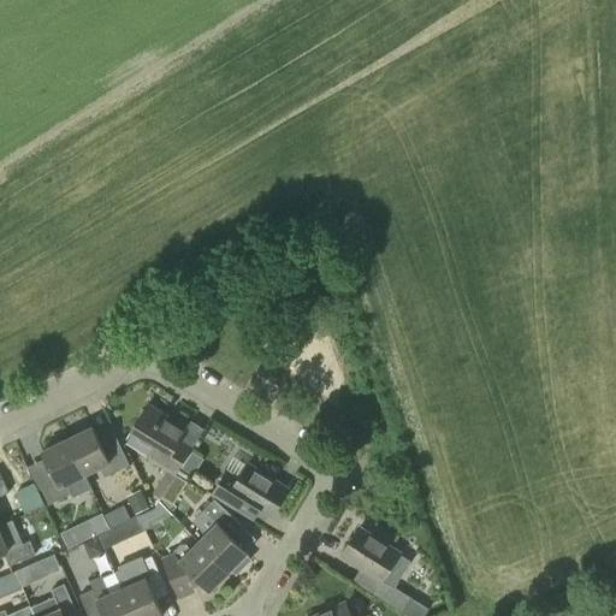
[(176,474),(193,448),(181,439),(188,427),(148,403),(131,430),(154,444),(147,456),(176,474)]
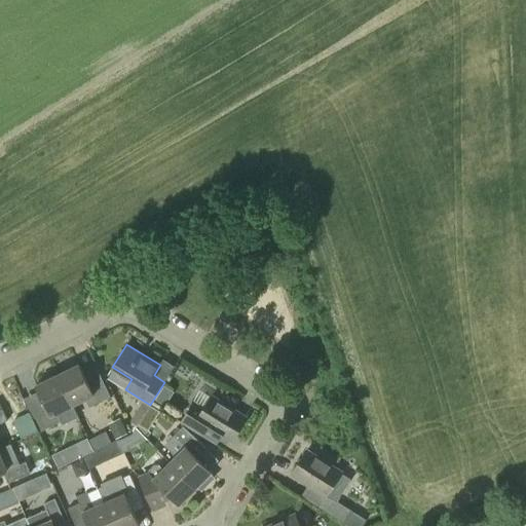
[(58,375),(72,404),(84,398),(89,407),(111,397),(105,384),(91,390),(79,364),(58,375)]
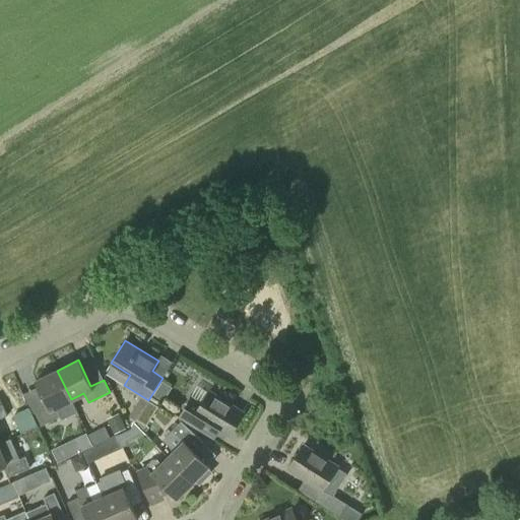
[(58,406),(71,399),(57,371),(36,381),(48,406),(35,412),(41,425),(62,414),(58,406)]
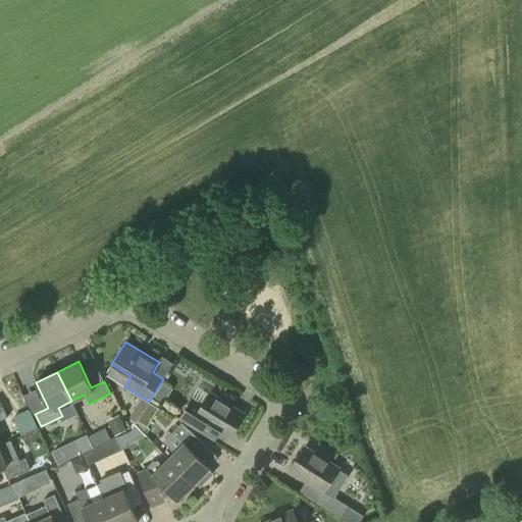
[(242,416),(209,395),(203,405),(193,398),(179,418),(201,431),(207,421),(230,435),(242,416)]
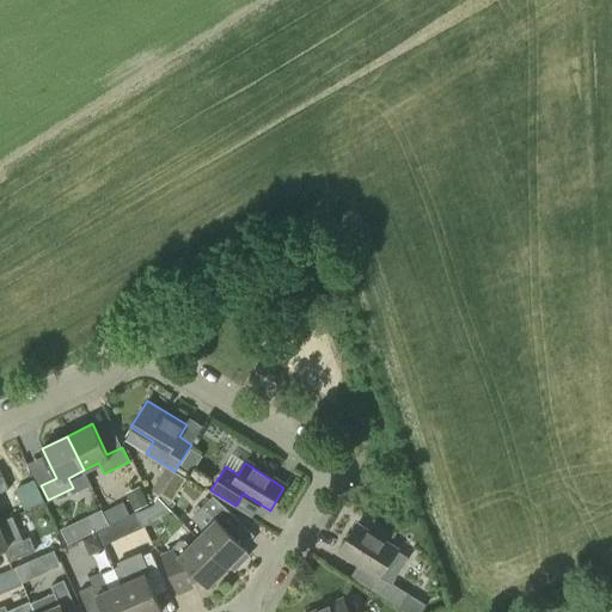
[(138,505),(151,500),(145,483),(132,488),(138,505)]
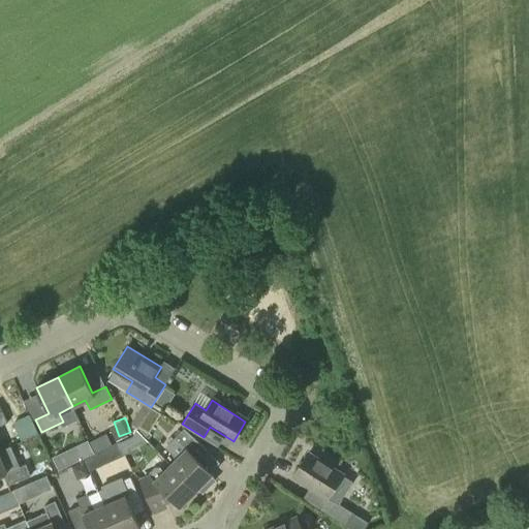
[(170,465),(196,491),(198,488),(204,493),(216,480),(212,475),(213,474),(196,458),(206,448),(185,428),(176,437),(187,448),(170,465)]
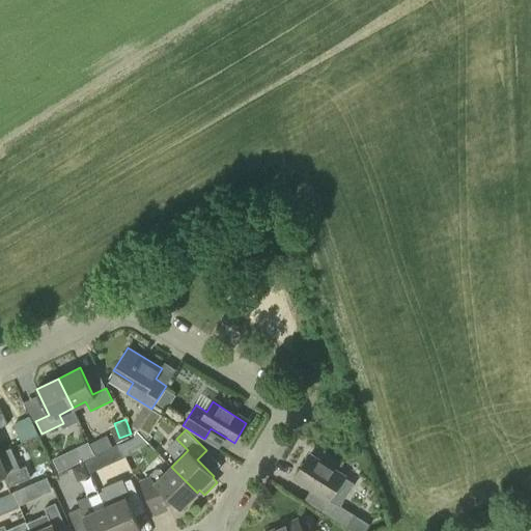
[(129,452),(131,445),(129,441),(129,440),(126,442),(120,445),(119,445),(123,454),(124,453),(129,452)]
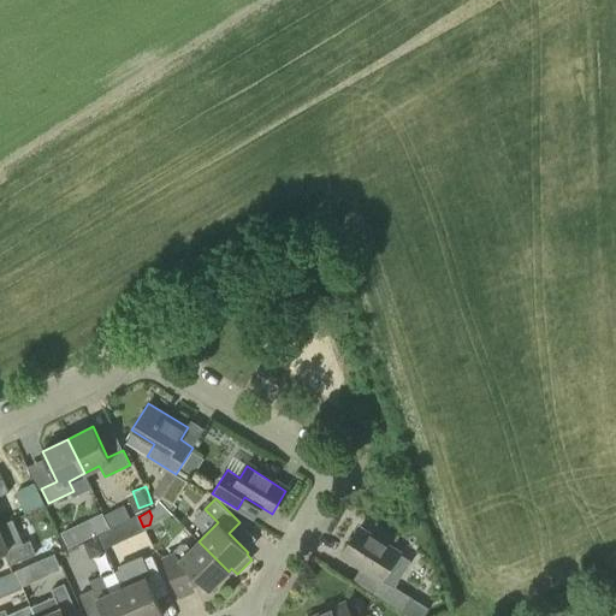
[(102,513),(88,520),(95,535),(110,528),(102,513)]
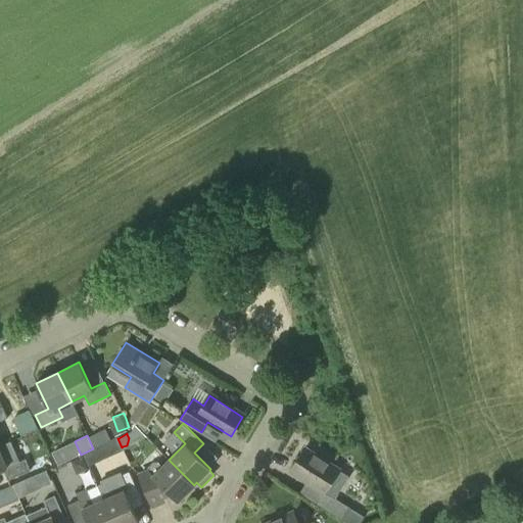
[(0,445),(0,470),(3,469),(8,480),(31,470),(26,459),(19,461),(11,441),(0,445)]
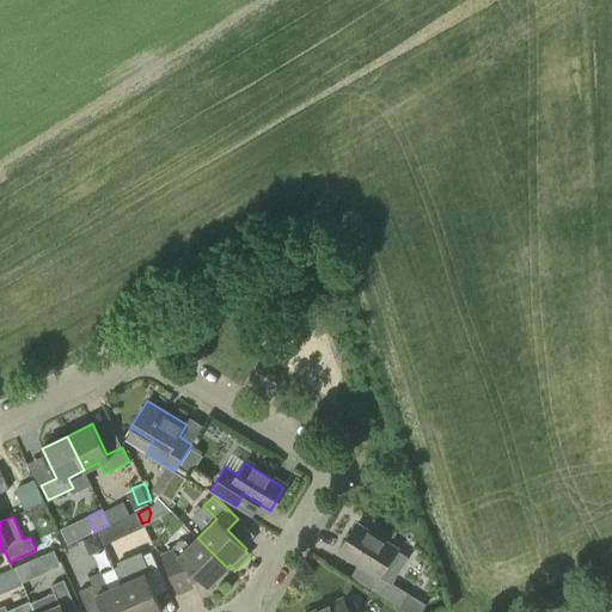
[(401,609),(409,594),(390,582),(408,556),(396,549),(357,524),(340,551),(383,579),(374,592),(401,609)]
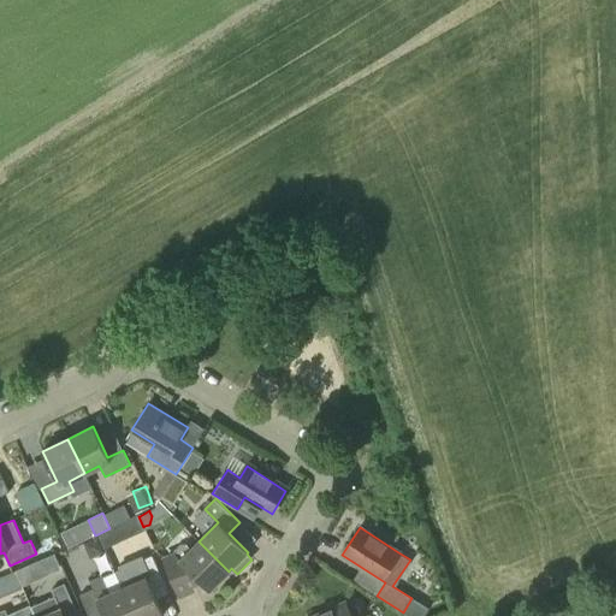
[(199,542),(191,549),(187,544),(181,544),(173,550),(173,552),(165,556),(179,591),(193,585),(191,580),(197,578),(209,590),(229,572),(199,542)]
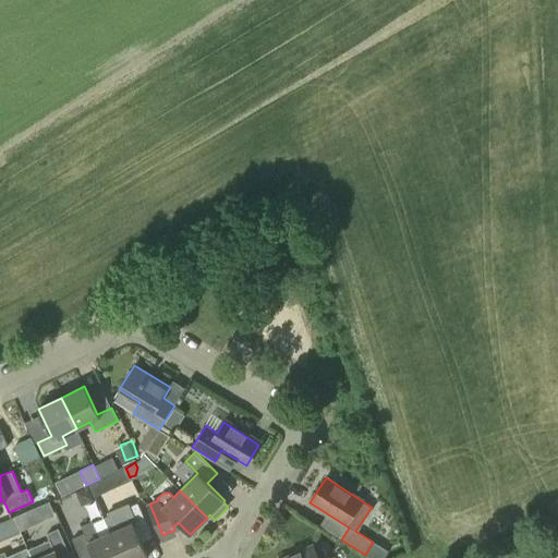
[(49,501),(37,507),(44,521),(56,516),(49,501)]
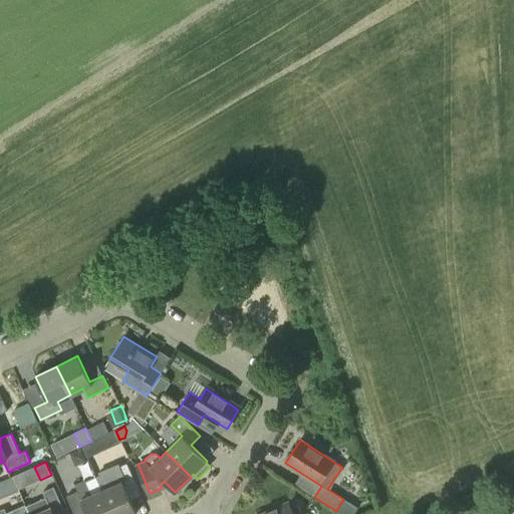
[(101,477),(96,479),(101,491),(111,513),(135,513),(136,513),(127,495),(139,491),(127,463),(100,474),(101,477)]
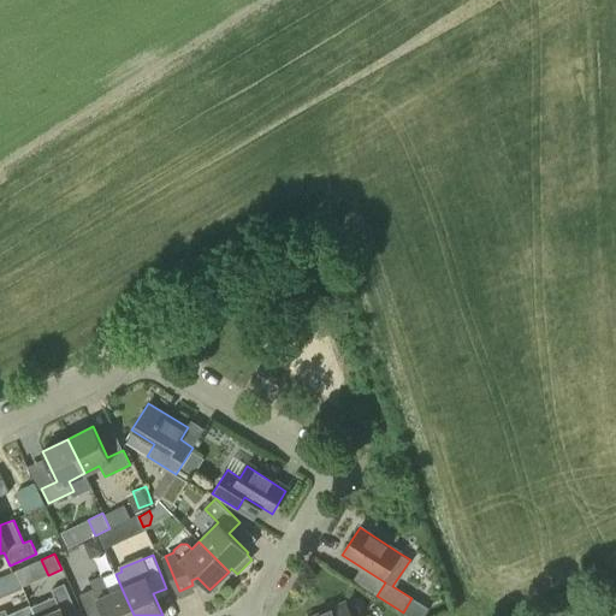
[(0,582),(4,591),(21,584),(16,572),(0,578),(0,582)]
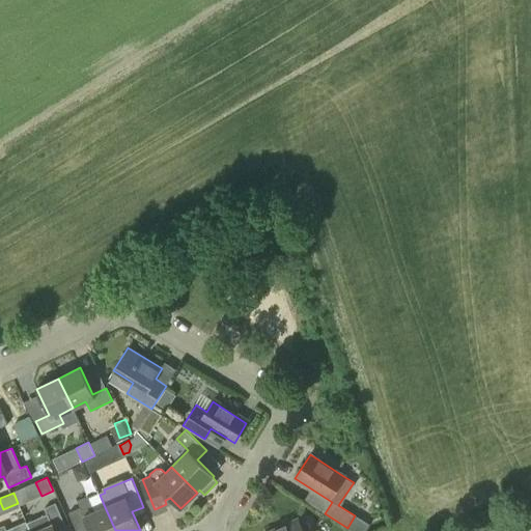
[(115,530),(105,507),(94,511),(87,496),(77,501),(80,507),(70,512),(77,530),(88,530),(90,530),(89,530),(115,530)]
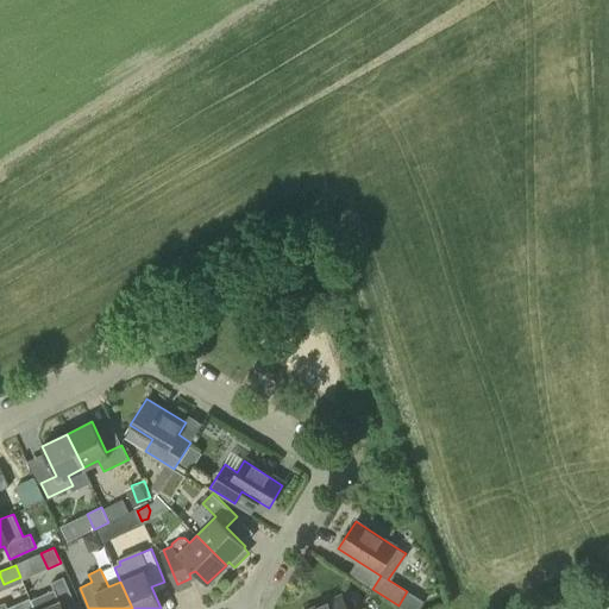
[(31,600),(35,608),(62,608),(75,603),(63,578),(51,583),(54,590),(31,600)]
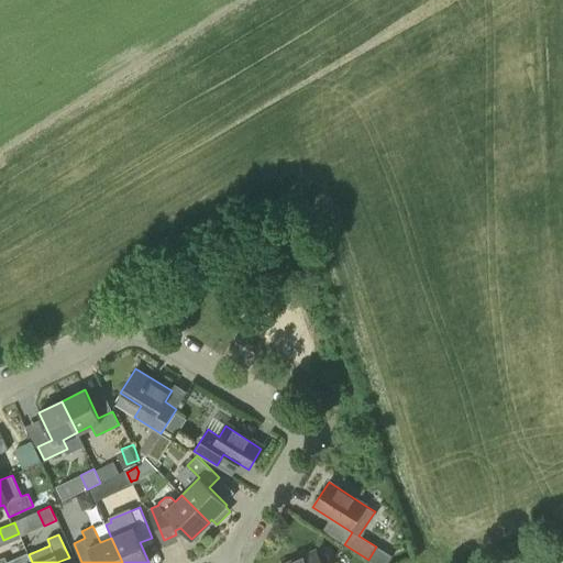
[(332,562),(320,562),(315,550),(286,562),(338,562),(338,561),(332,562)]
